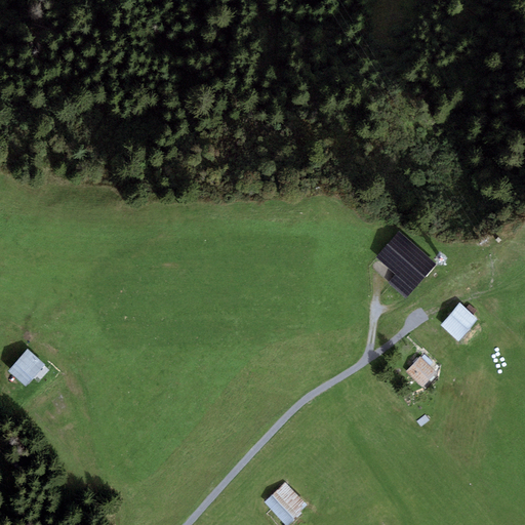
[(401,235),(377,259),(394,275),(386,283),(402,298),(434,267),(401,235)]
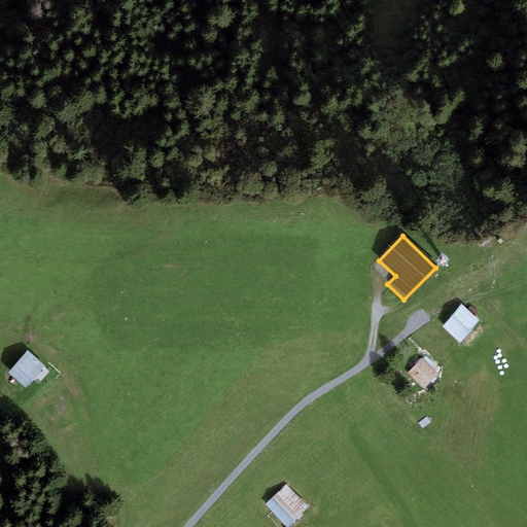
[(481,322),(461,307),(443,329),(463,345),(481,322)]
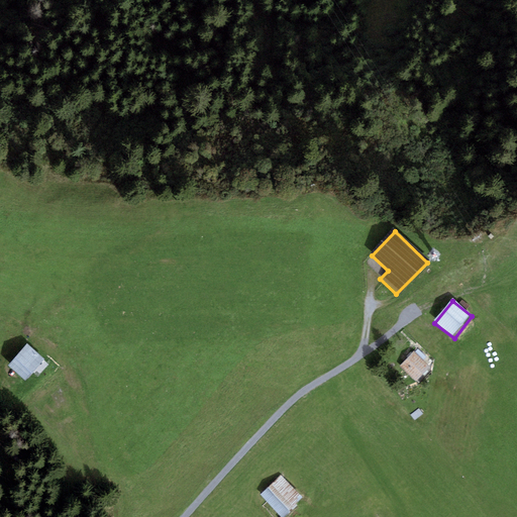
[(27,344),(8,367),(24,381),(44,358),(27,344)]
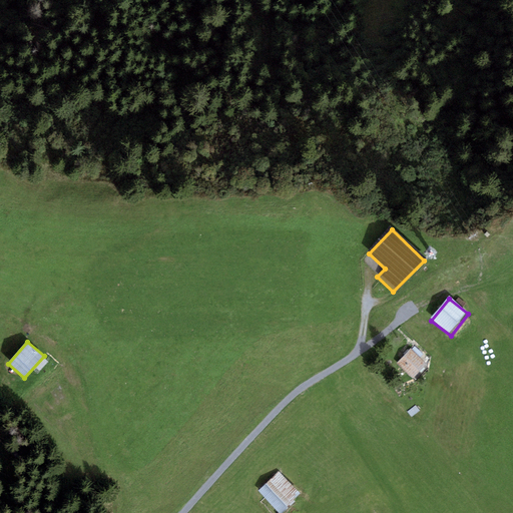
[(410,351),(396,366),(412,381),(427,366),(410,351)]
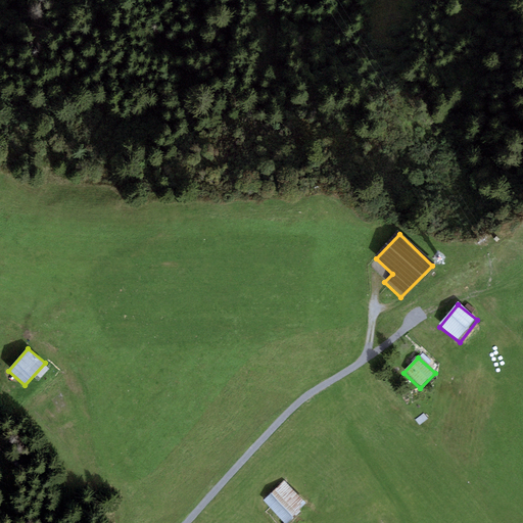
[(288,482),(264,509),(279,522),(297,522),(314,507),(288,482)]
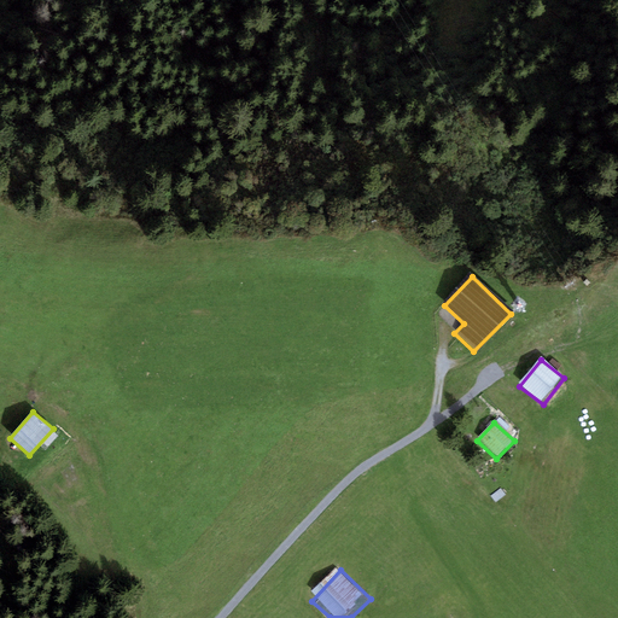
All buildings are outlined.
